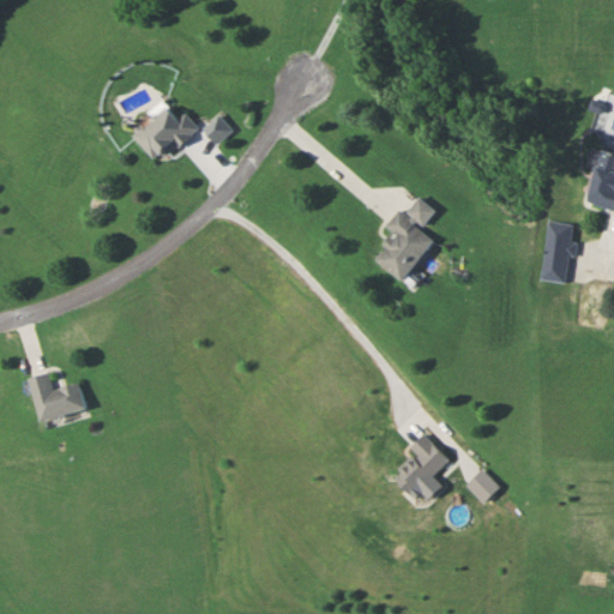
[(185,110),(176,116),(167,106),(132,132),(154,161),(198,128),(185,110)]
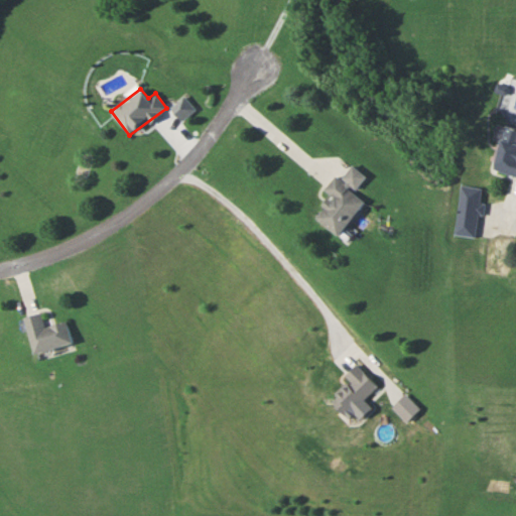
[(515,127),(503,124),(493,169),(515,174),(515,127)]
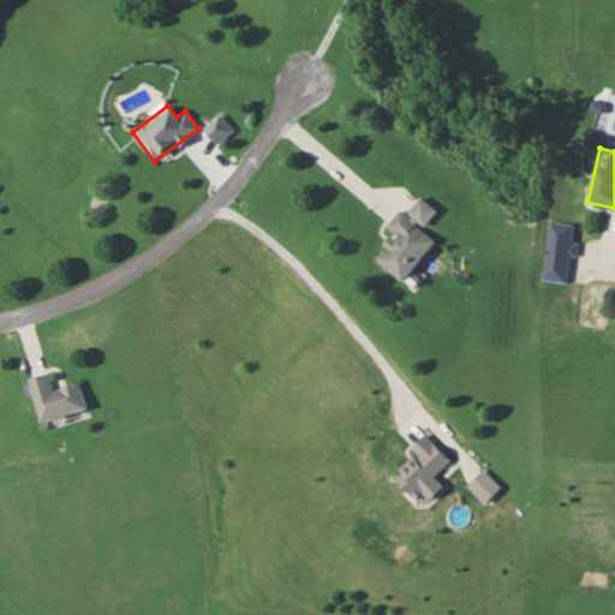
[(434,239),(421,230),(436,210),(419,196),(405,213),(400,208),(384,226),(394,233),(372,258),(400,280),(434,239)]
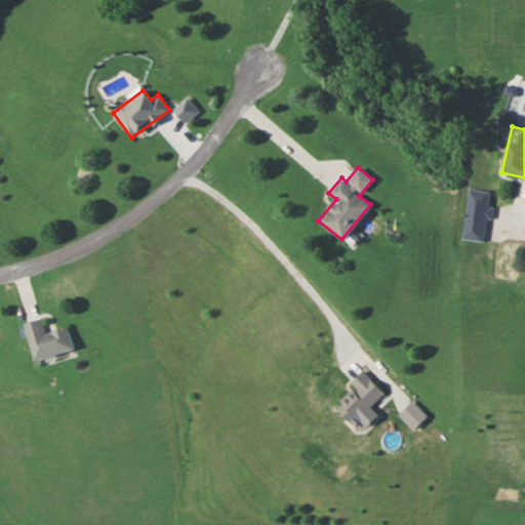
[(466,188),(459,238),(481,240),(487,191),(466,188)]
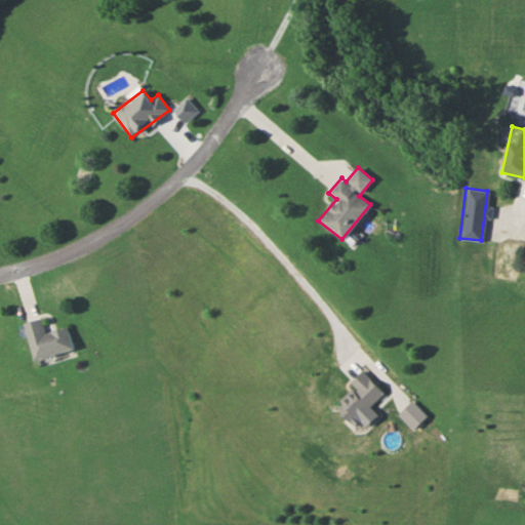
[(73,349),(67,326),(45,332),(42,317),(25,322),(34,358),(73,349)]
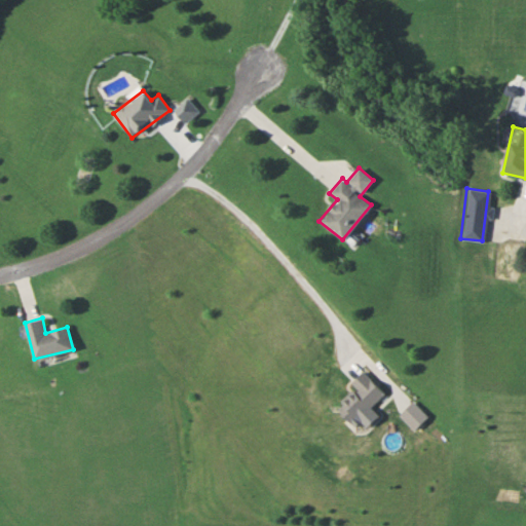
[(383,392),(361,370),(348,382),(354,389),(336,408),(351,423),(383,392)]
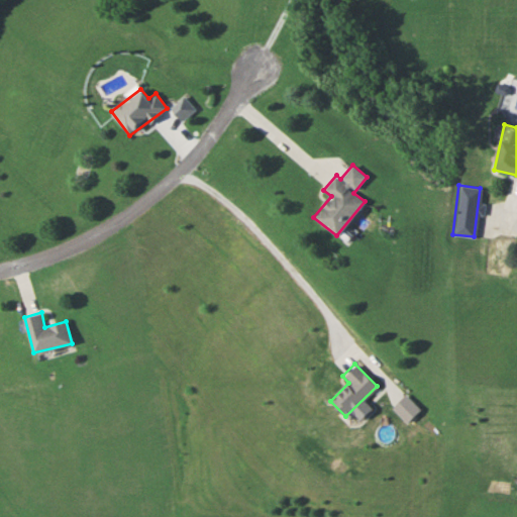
[(393,406),(407,421),(419,409),(405,394),(393,406)]
